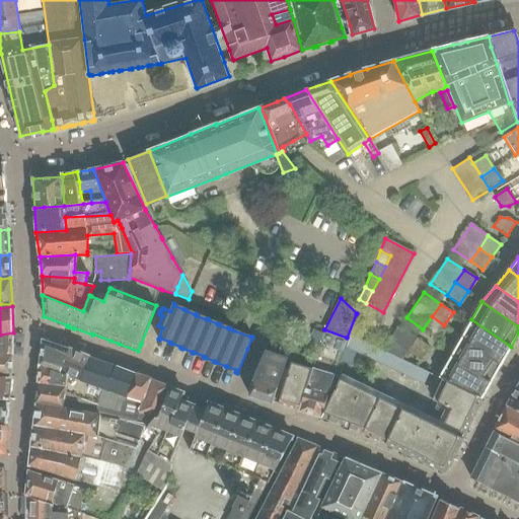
[(432,316),(423,329),(436,338),(444,325),(432,316)]
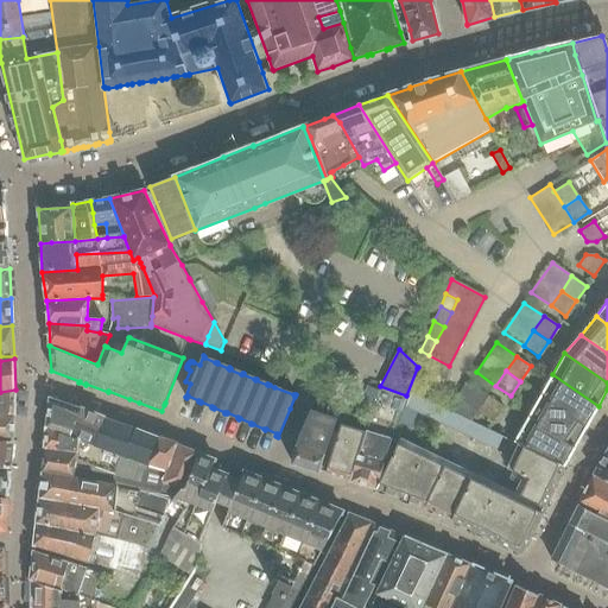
[(552,374),(540,396),(587,428),(599,406),(552,374)]
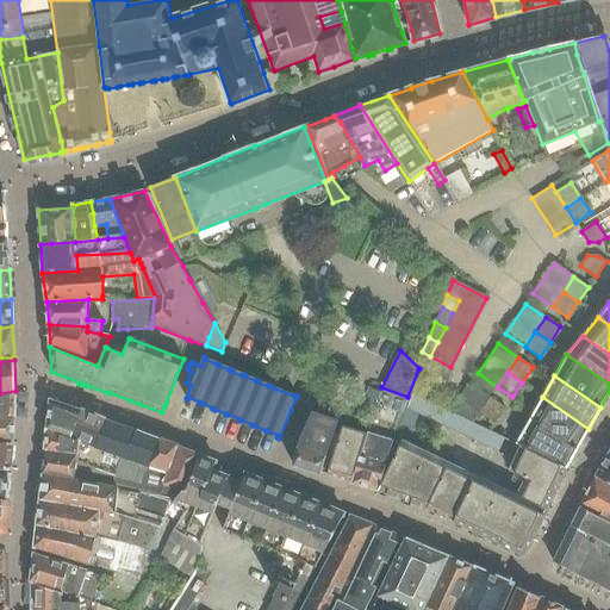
[(480,412),(490,398),(471,384),(460,399),(480,412)]
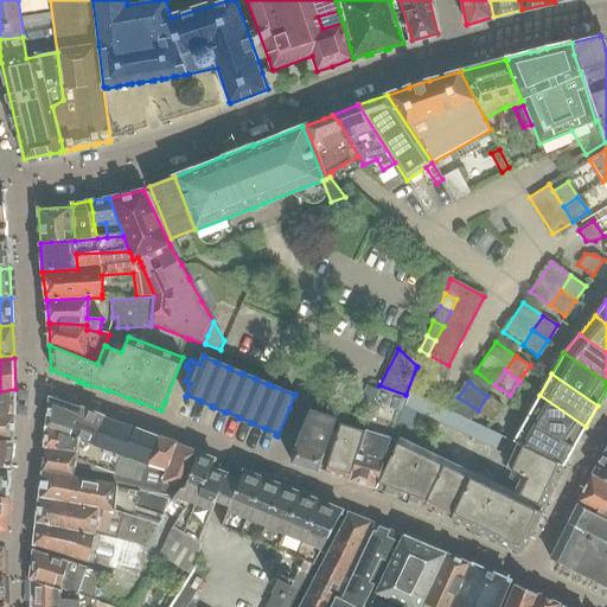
[(365,430),(350,480),(376,489),(391,438),(397,425),(408,396),(406,395),(379,385),(378,390),(372,403),(369,413),(371,413),(365,430)]
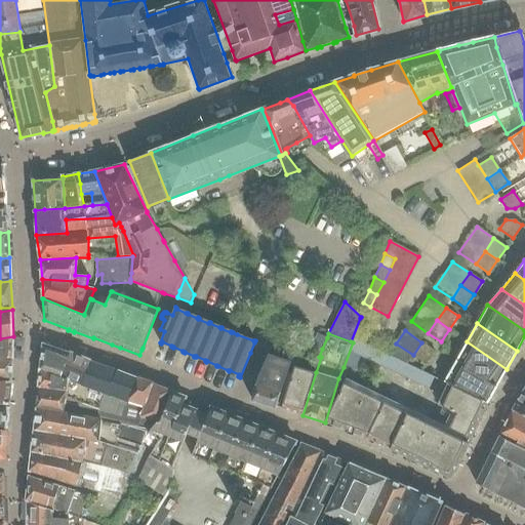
[(318,333),(313,346),(322,349),(327,337),(318,333)]
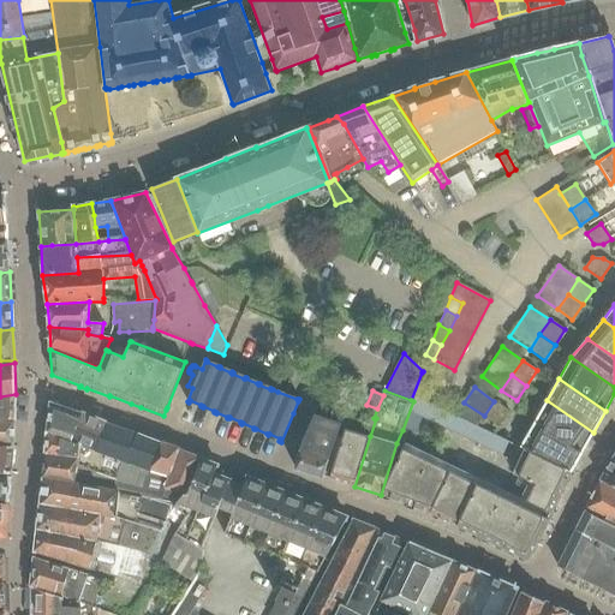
[(0,396),(0,419),(15,421),(16,394),(0,396)]
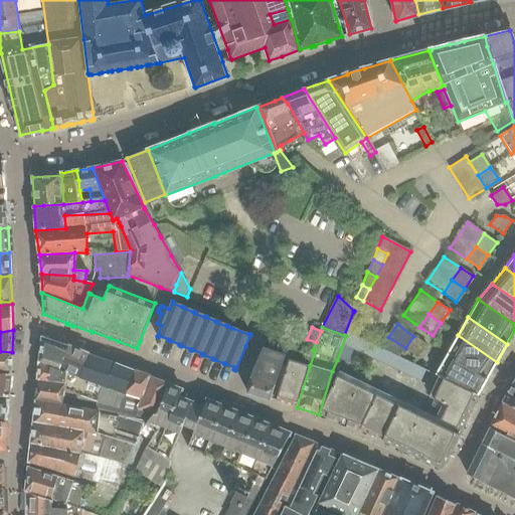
[(348,332),(343,344),(349,347),(352,342),(355,335),(348,332)]
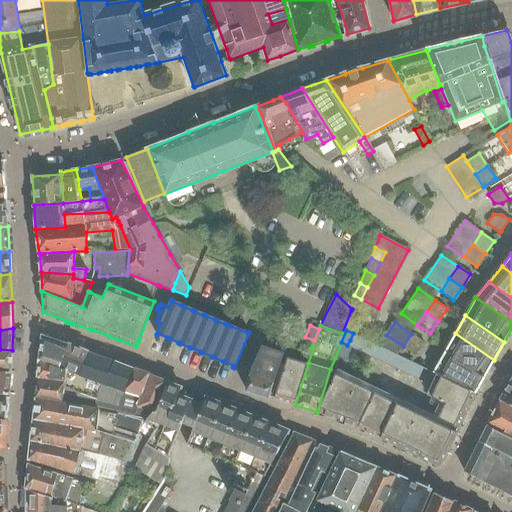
[(353,333),(350,340),(361,345),(364,339),(353,333)]
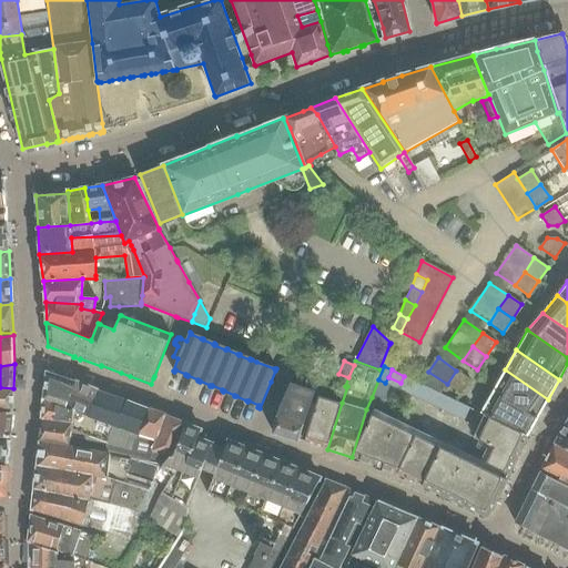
[(505,369),(494,389),(537,419),(548,399),(505,369)]
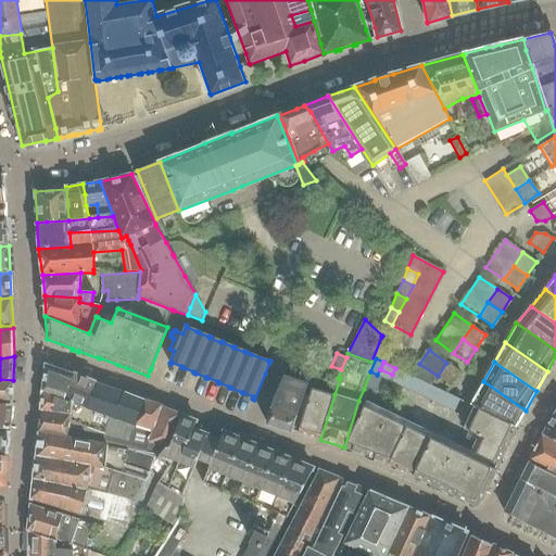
[(451,386),(460,371),(446,363),(438,376),(451,386)]
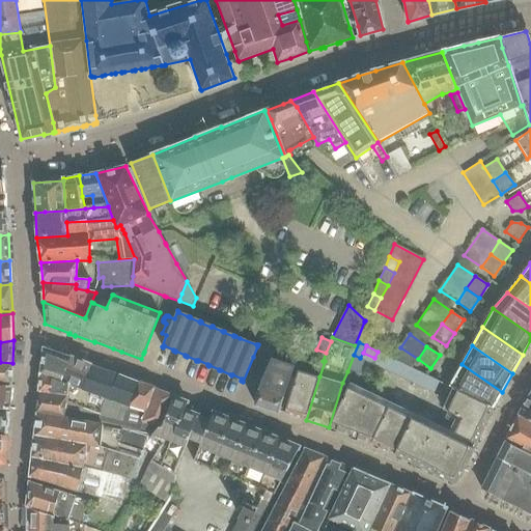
[(44,347),(40,372),(85,389),(91,365),(74,358),(44,347)]
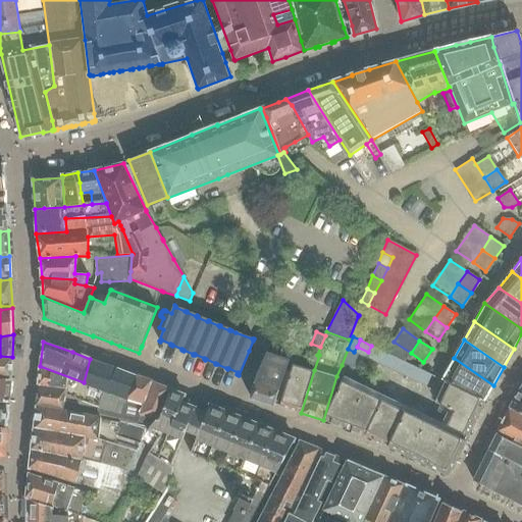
[(311,344),(308,351),(317,355),(320,347),(311,344)]
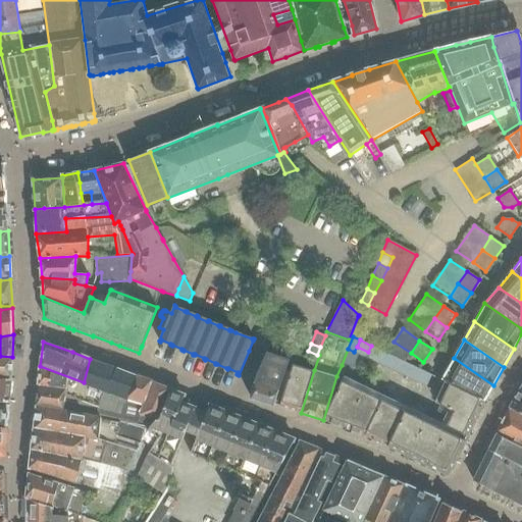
[(250,397),(274,405),(276,397),(285,371),(294,348),(284,345),(281,351),(269,348),(257,376),(251,397),(251,396),(250,397)]
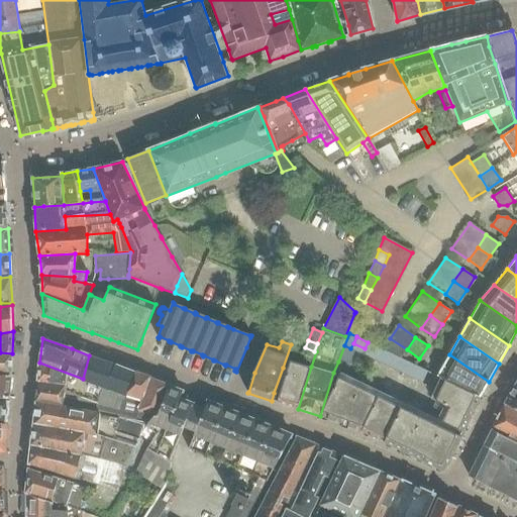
[(365,348),(362,353),(368,356),(374,345),(368,342),(365,348)]
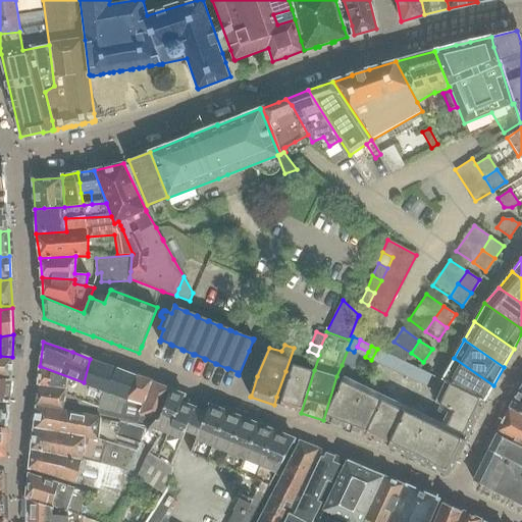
[(348,349),(346,356),(356,361),(359,354),(356,353),(354,352),(348,349)]
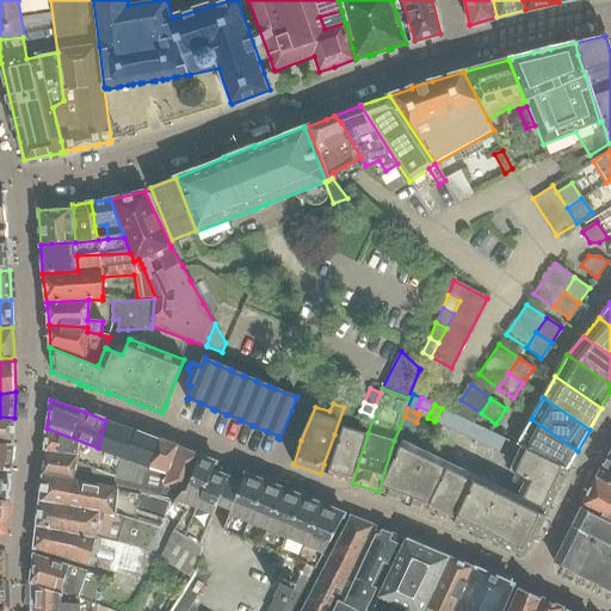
[(442,408),(434,421),(443,425),(445,419),(449,412),(442,408)]
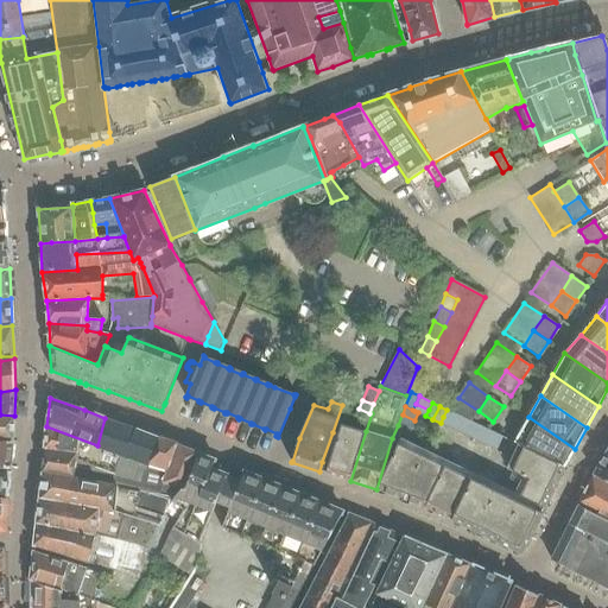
[(447,410),(443,417),(456,423),(460,416),(447,410)]
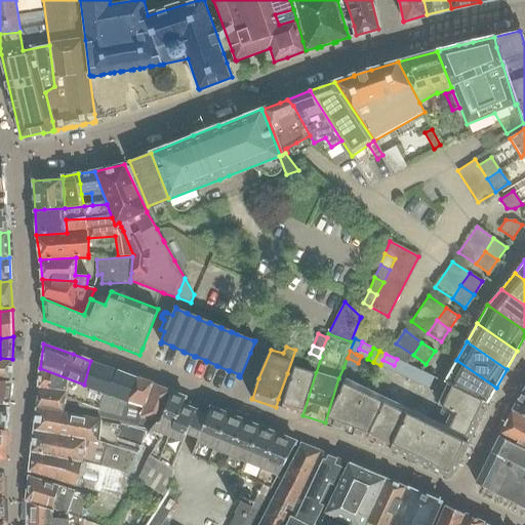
[(0,378),(1,379),(11,380),(12,359),(2,359),(0,358),(0,378)]
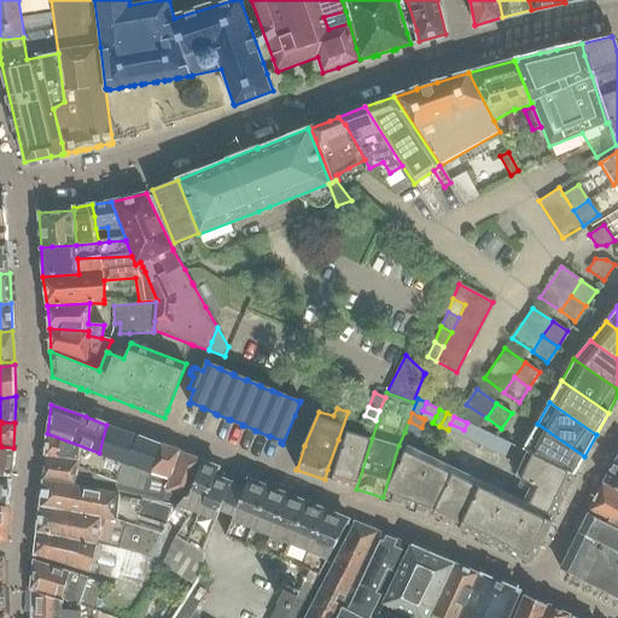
[(409,421),(406,430),(417,436),(421,427),(409,421)]
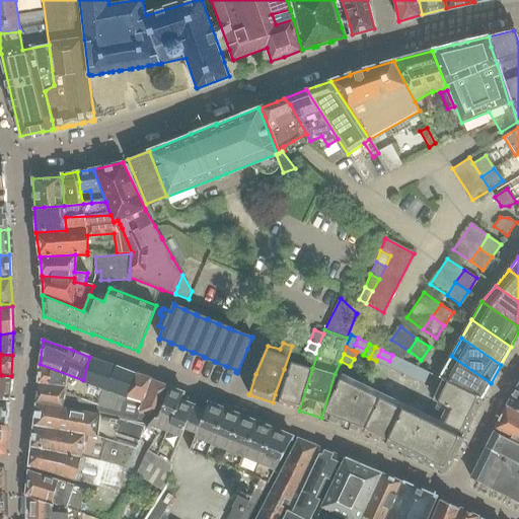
[(389,361),(387,366),(393,369),(398,358),(392,355),(389,361)]
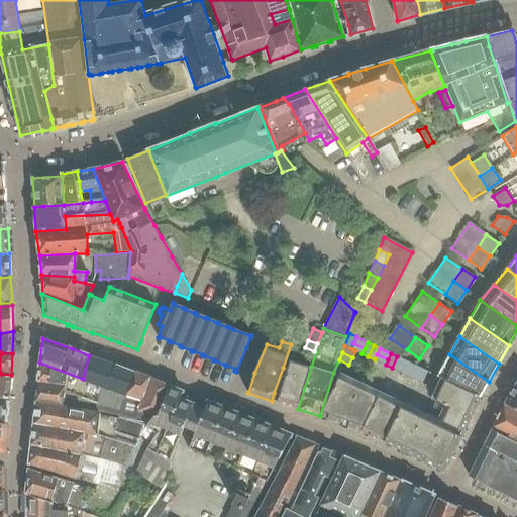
[(437,376),(440,377),(480,397),(489,382),(449,354),(437,376)]
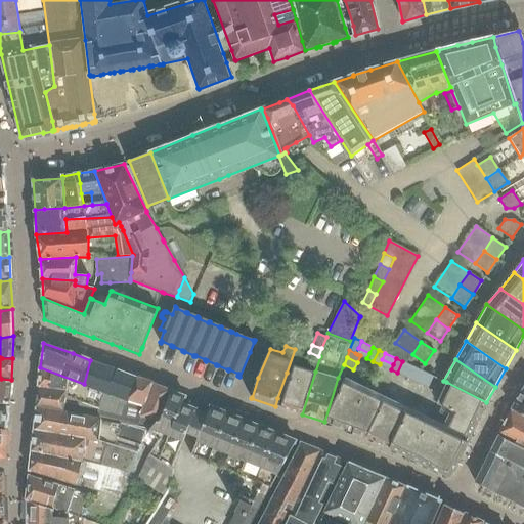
[(90,360),(84,384),(91,387),(107,393),(110,394),(115,380),(118,369),(90,360)]
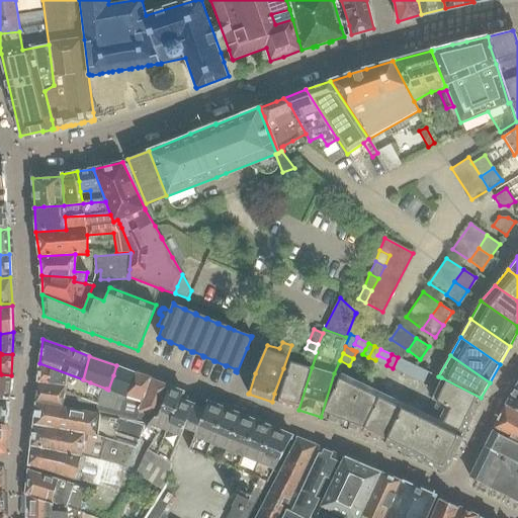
[(398,357),(393,368),(399,371),(405,360),(398,357)]
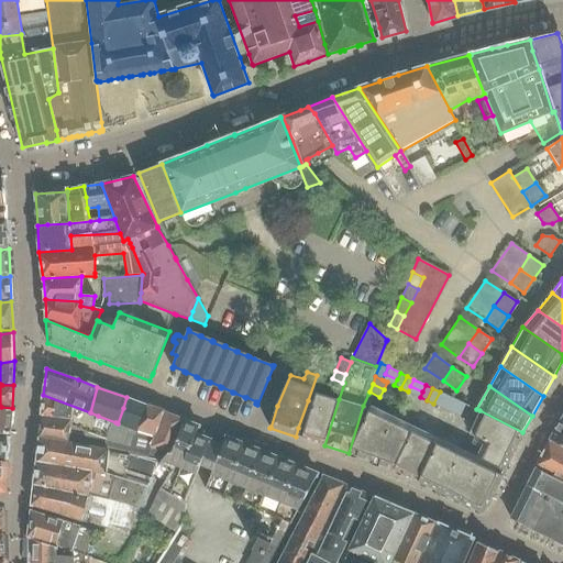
[(440,392),(433,404),(441,407),(443,403),(446,395),(440,392)]
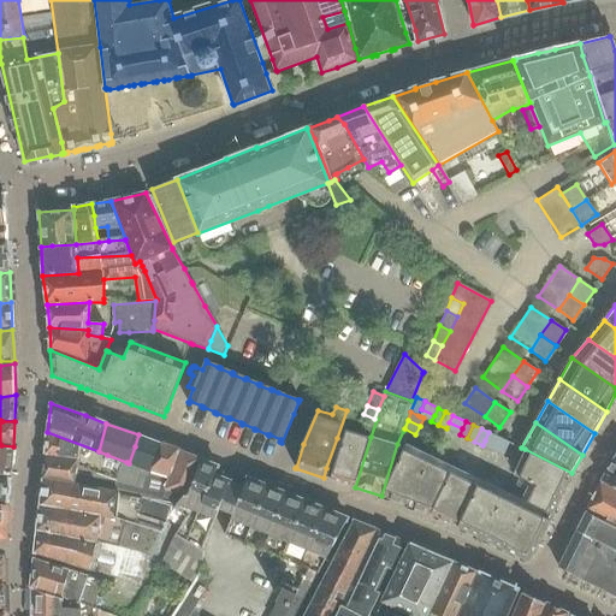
[(345,430),(342,439),(330,479),(354,486),(369,437),(345,430)]
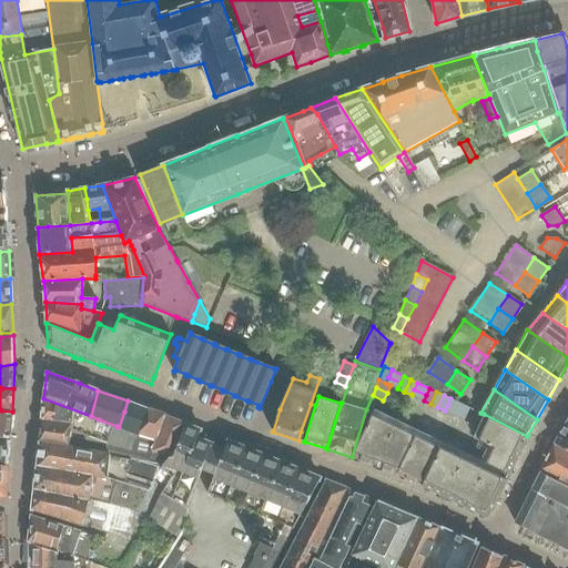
[(450,398),(447,406),(459,412),(463,405),(456,402),(450,398)]
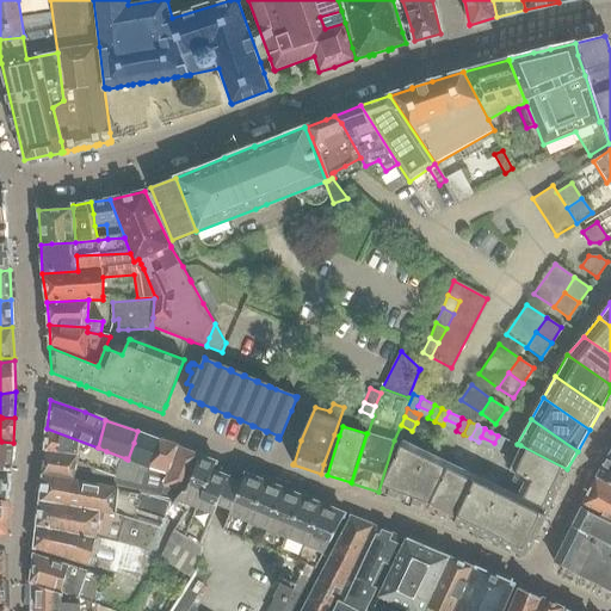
[(47,430),(44,452),(56,454),(76,456),(78,443),(47,430)]
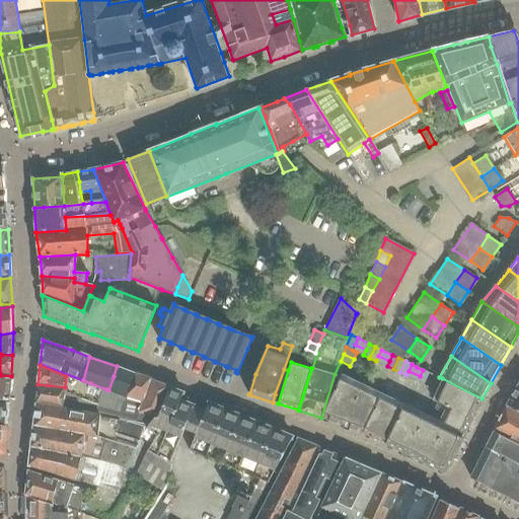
[(114,376),(108,390),(126,396),(131,382),(135,373),(117,366),(114,376)]
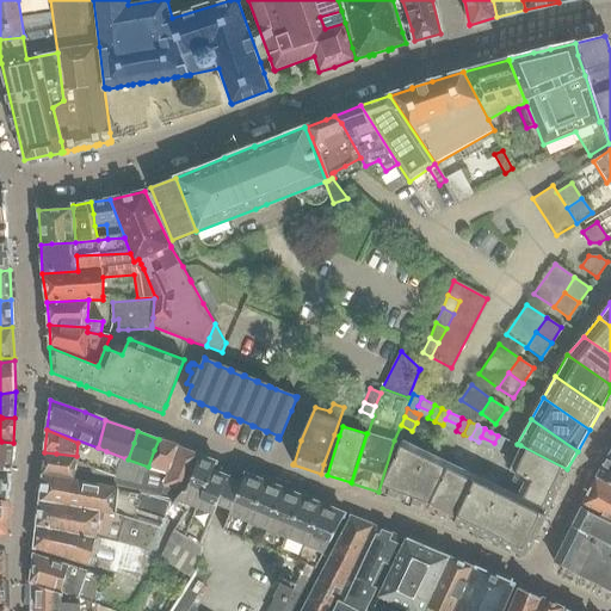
[(494,443),(492,449),(499,452),(505,439),(498,436),(494,443)]
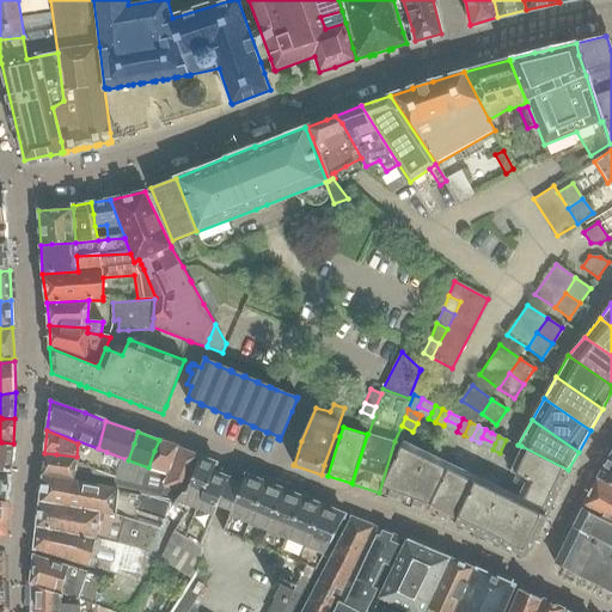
[(154,451),(148,467),(167,475),(173,458),(177,447),(177,446),(159,440),(154,451)]
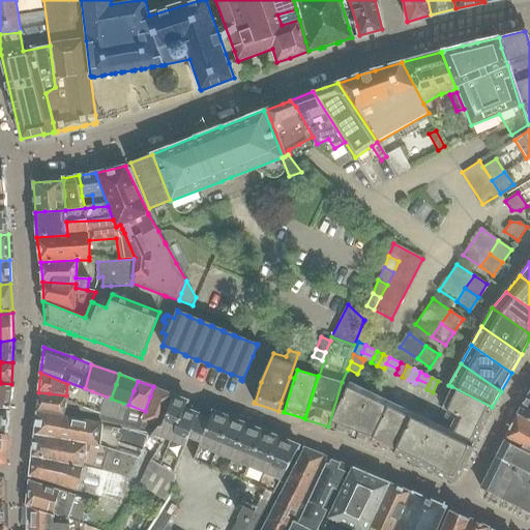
[(1,384),(0,383),(0,408),(8,409),(8,408),(11,385),(11,384),(1,384)]
